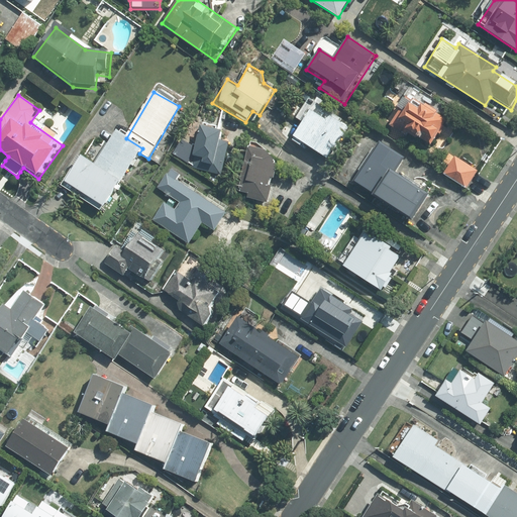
[(446,123),(410,101),(394,128),(430,150),(446,123)]
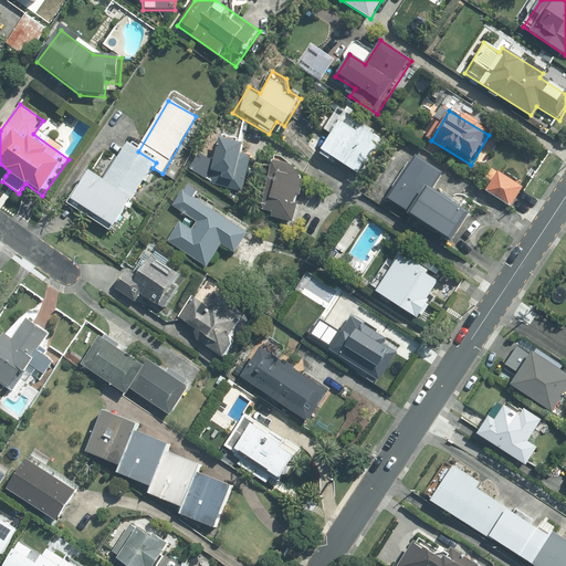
[(376,143),(338,121),(318,153),(357,175),(376,143)]
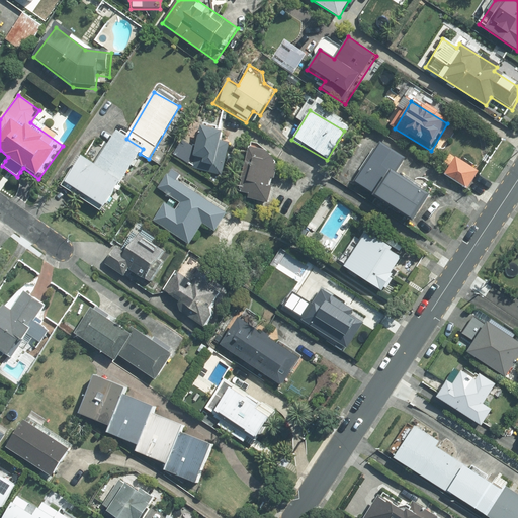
[(234,134),(199,125),(188,168),(223,176),(234,134)]
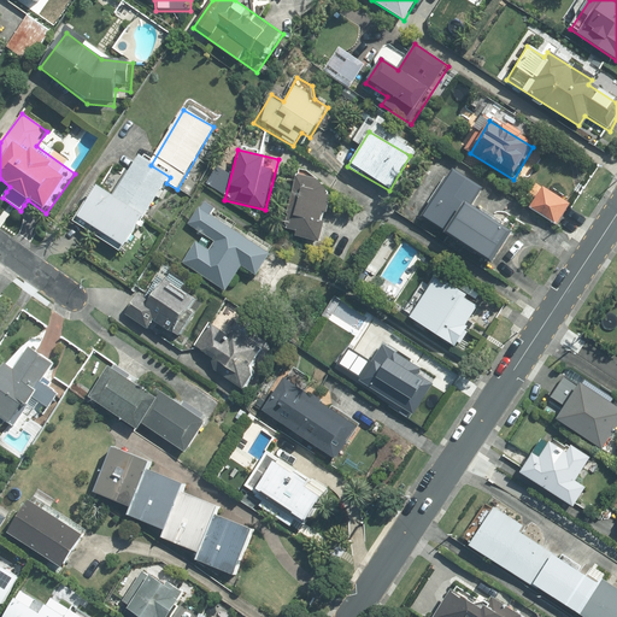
[(140,158),(115,197),(146,217),(166,183),(170,177),(151,165),(140,158)]
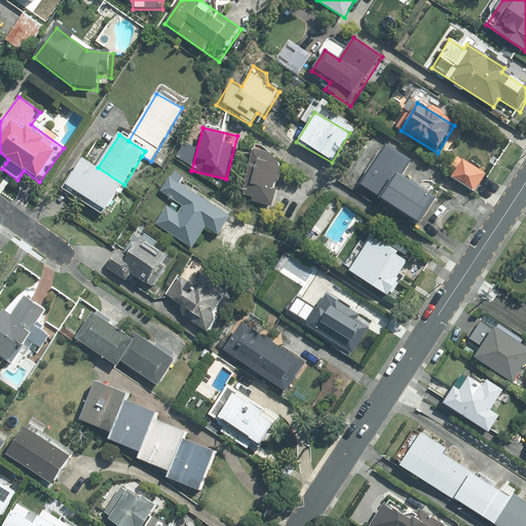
[(357,190),(379,203),(398,175),(407,159),(384,146),(357,190)]
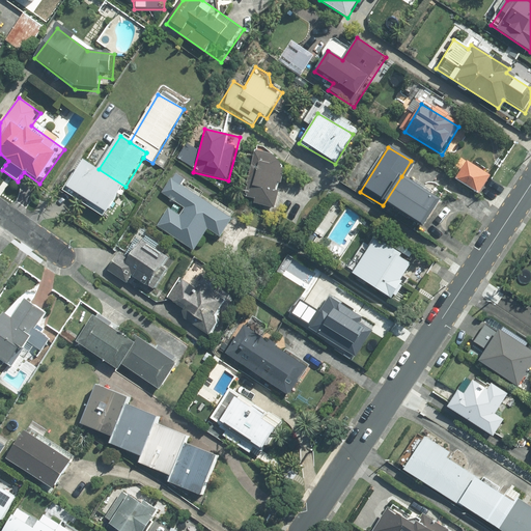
[(276,157),(255,151),(243,199),(276,207),(285,170),(276,157)]
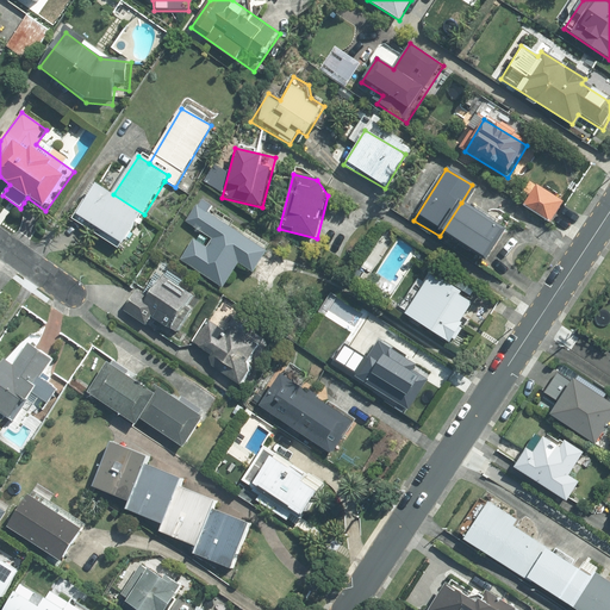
[(120,250),(144,215),(113,194),(95,184),(73,221),(120,250)]
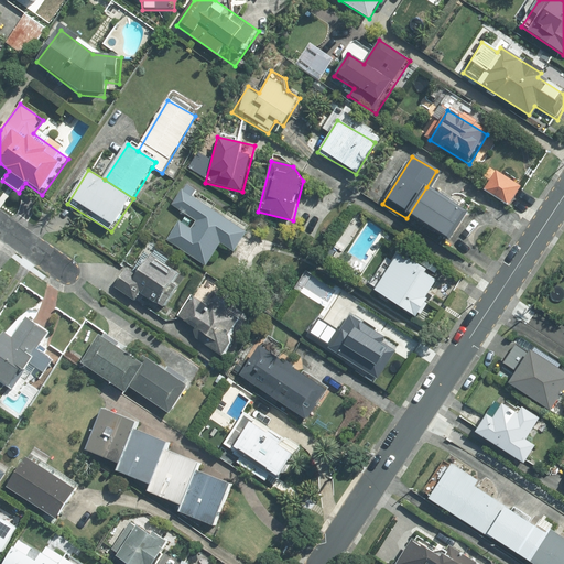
[(496,171),(484,191),(508,207),(521,186),(496,171)]
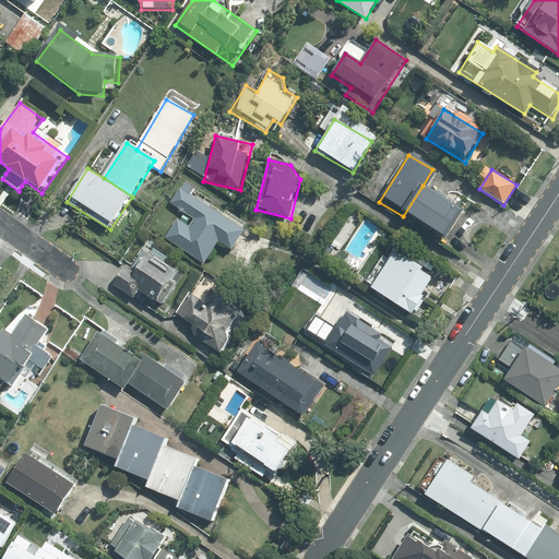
[(198,189),(185,180),(169,203),(195,221),(190,228),(177,219),(165,238),(203,263),(218,239),(232,248),(245,229),(193,195),(198,189)]
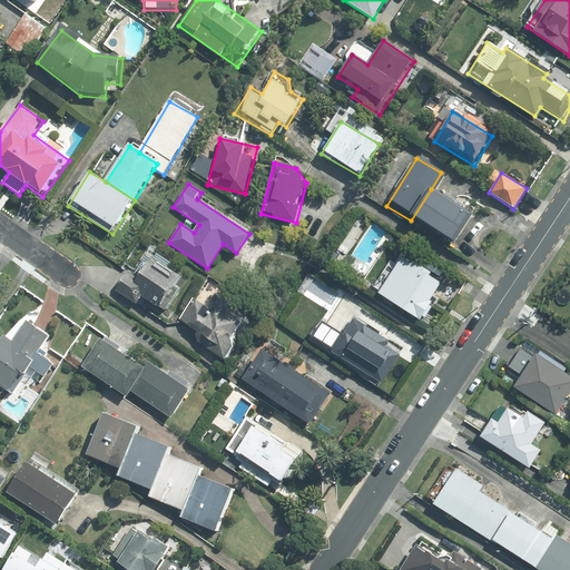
[(472,215),(431,189),(411,220),(452,247),(472,215)]
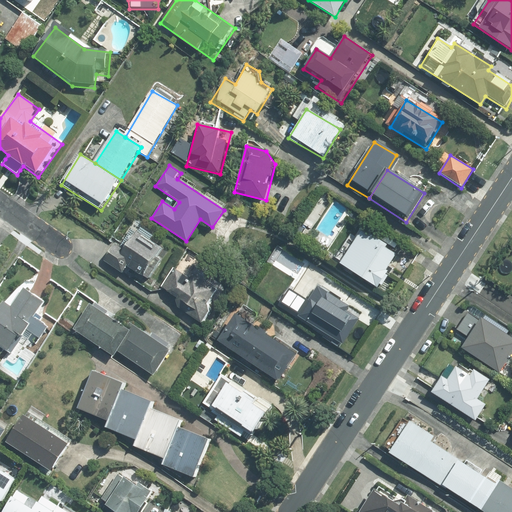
[(146,282),(167,250),(135,229),(121,251),(113,246),(103,261),(123,274),(126,269),(146,282)]
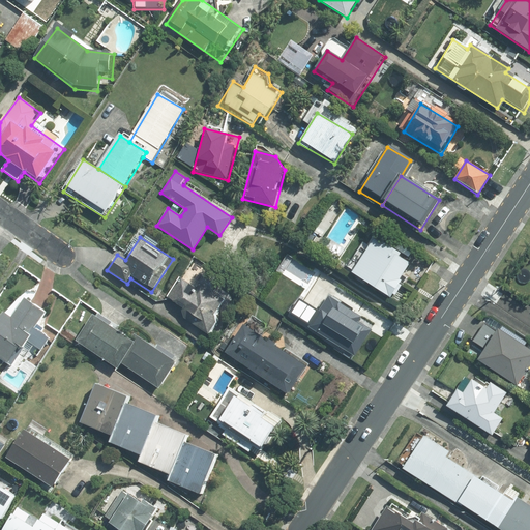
[(416,265),(375,238),(350,275),(391,302),(416,265)]
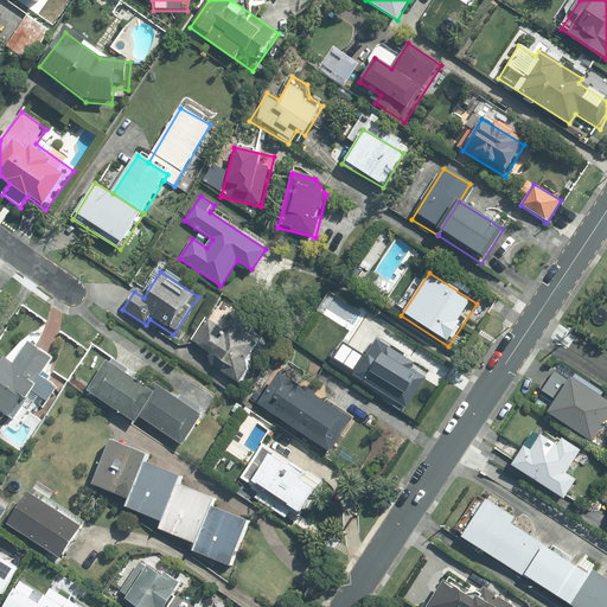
[(257,347),(205,314),(186,343),(240,376),(257,347)]
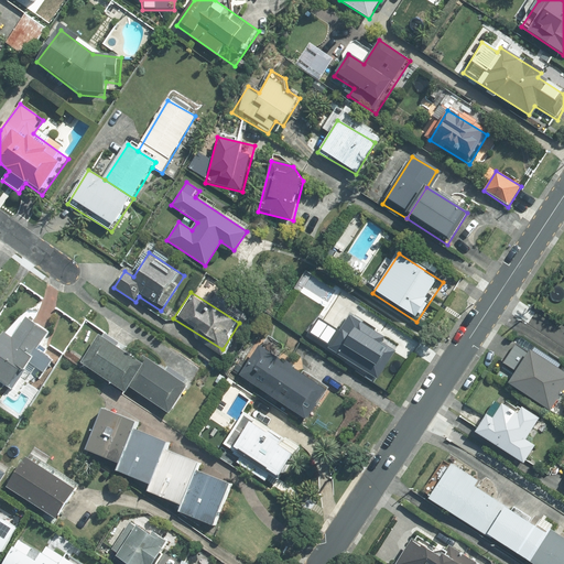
[(402,346),(354,314),(329,350),(377,382),(402,346)]
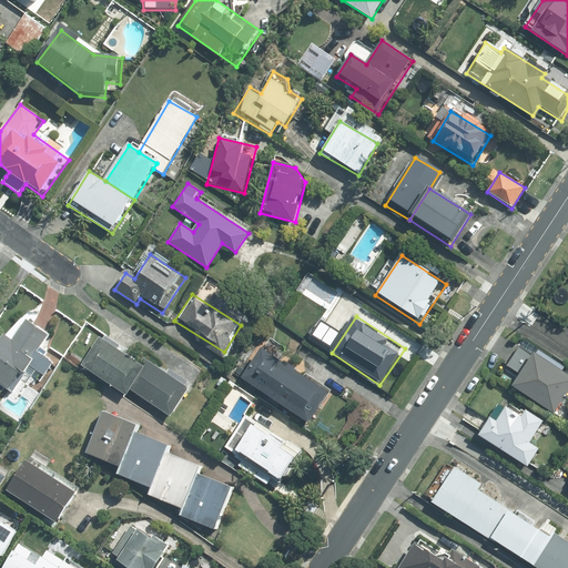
[(0,383),(12,392),(27,371),(40,378),(50,363),(36,353),(50,331),(30,318),(13,343),(0,333),(0,383)]
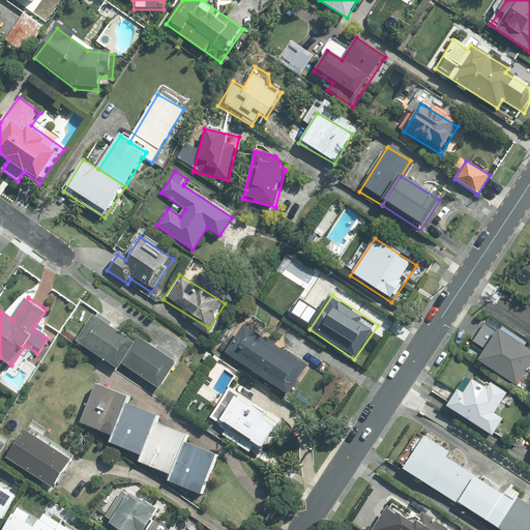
[(136,342),(130,339),(96,315),(77,343),(116,370),(121,362),(136,342)]
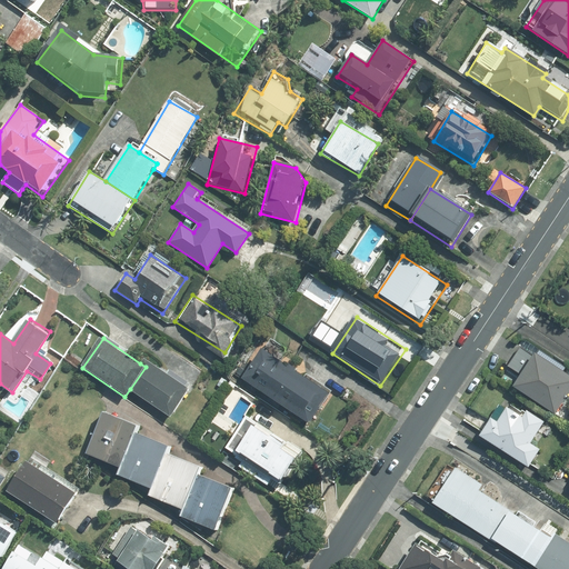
[(511,386),(556,416),(568,395),(568,372),(535,350),(511,386)]
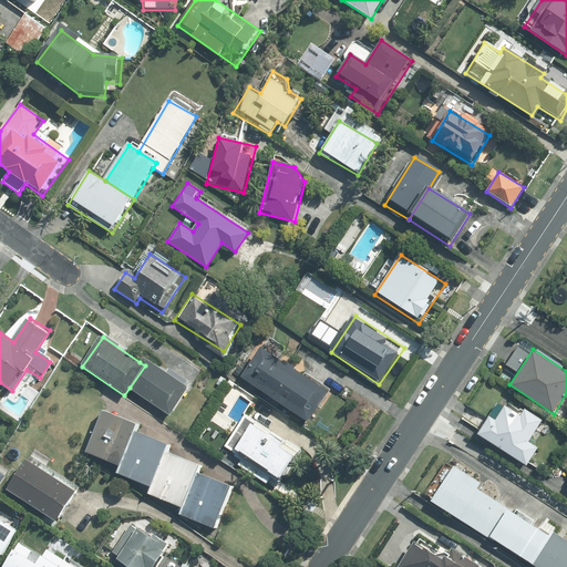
[(328,393),(259,350),(239,381),(308,425),(328,393)]
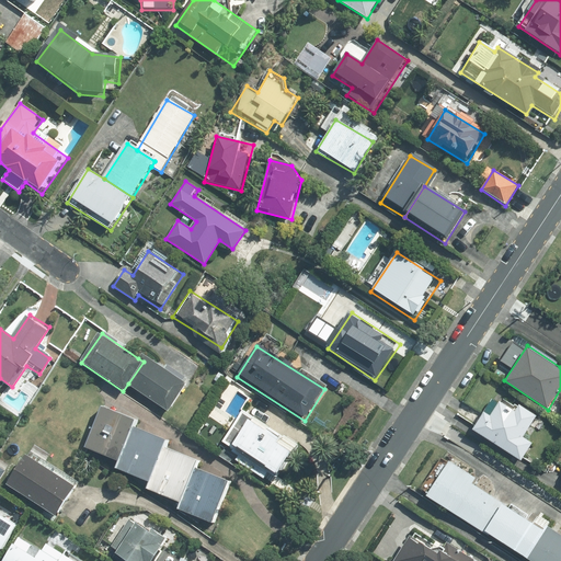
[(144,362),(128,384),(169,411),(187,384),(142,353),(138,358),(144,362)]
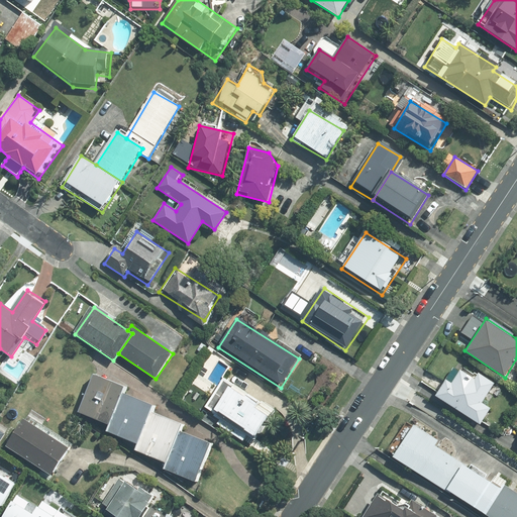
[(494,388),(456,364),(435,397),(482,427),(493,410),(484,404),(494,388)]
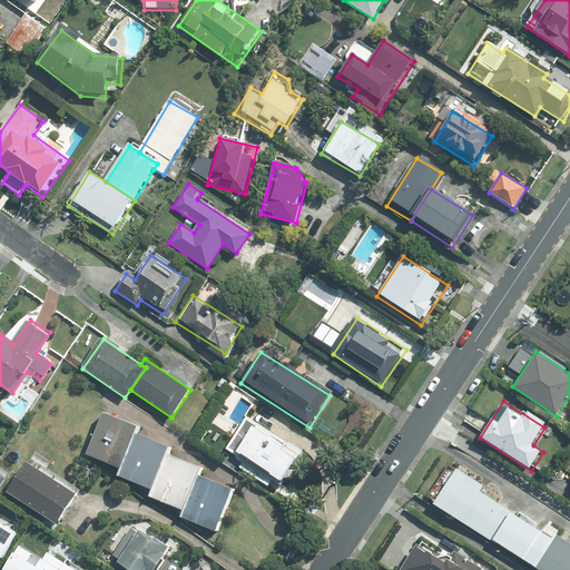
[(121,473),(137,434),(139,430),(105,415),(86,459),(121,473)]
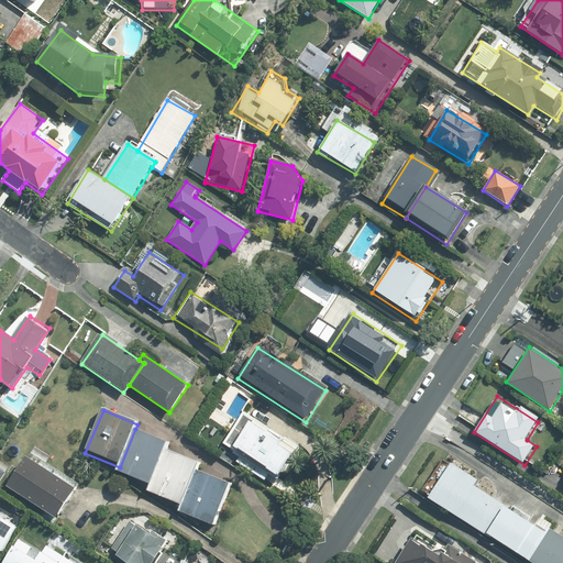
[(294,451),(245,417),(223,448),(239,457),(233,465),(267,488),(294,451)]
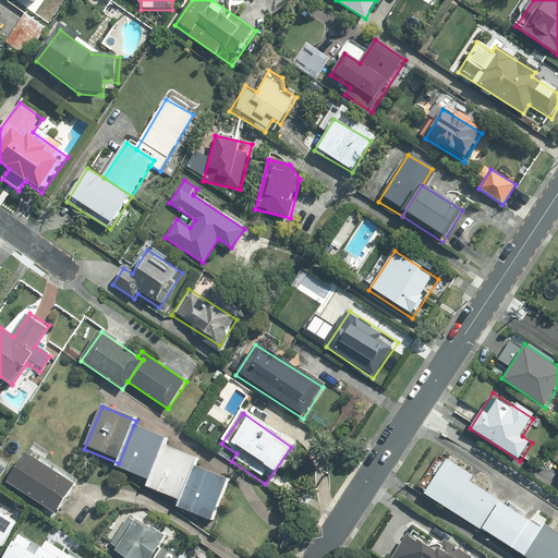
[(134,425),(119,463),(117,469),(150,482),(164,447),(168,438),(134,425)]
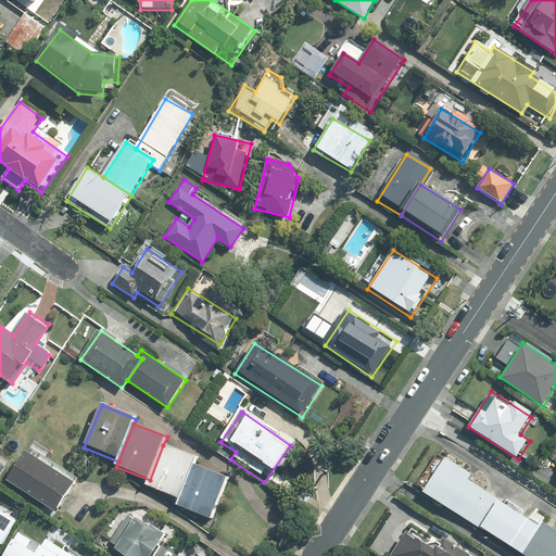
[(163,445),(150,480),(147,489),(178,501),(192,465),(194,457),(163,445)]
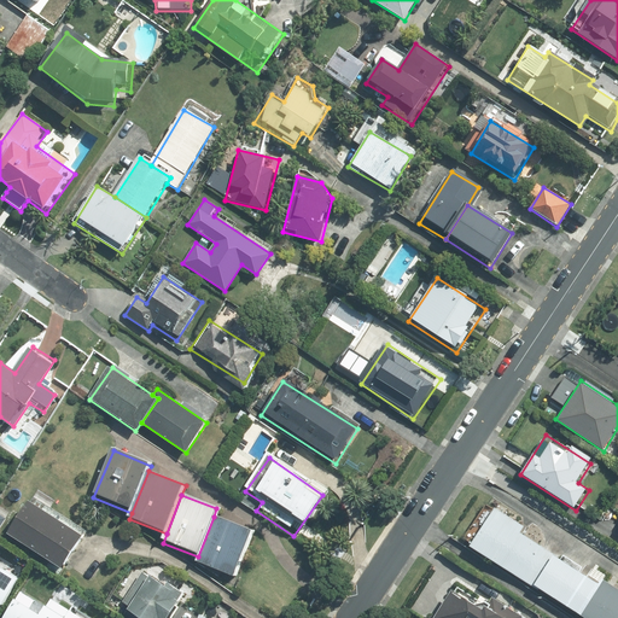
[(88,534),(31,496),(6,535),(63,572),(88,534)]
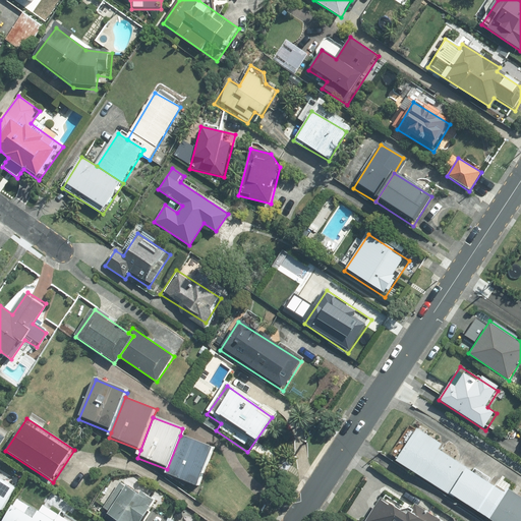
[(449,496),(466,468),(438,450),(441,445),(415,428),(395,461),(449,496)]
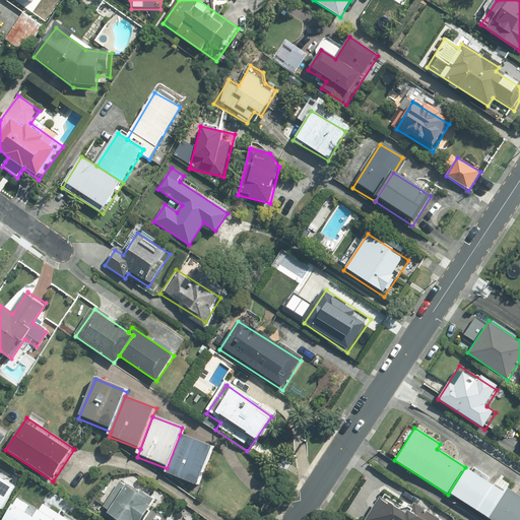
[(180,435),(167,468),(164,475),(198,489),(214,448),(180,435)]
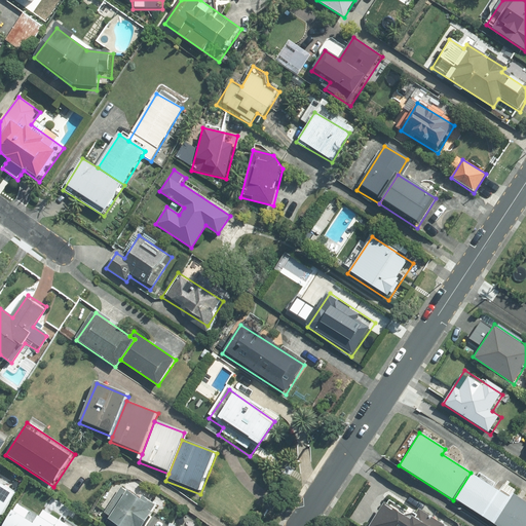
[(471,473),(453,500),(493,525),(510,498),(471,473)]
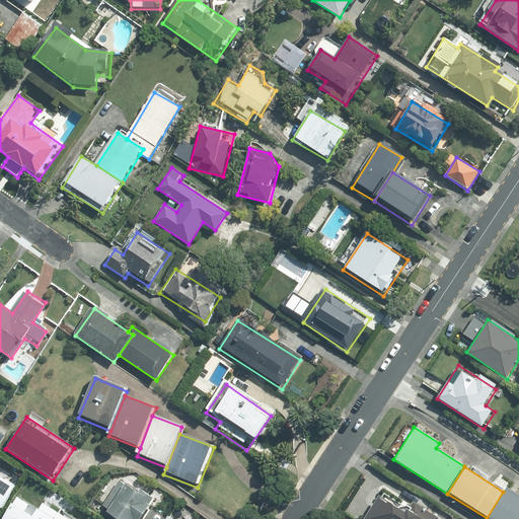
[(0,469),(0,513),(20,483),(0,469)]
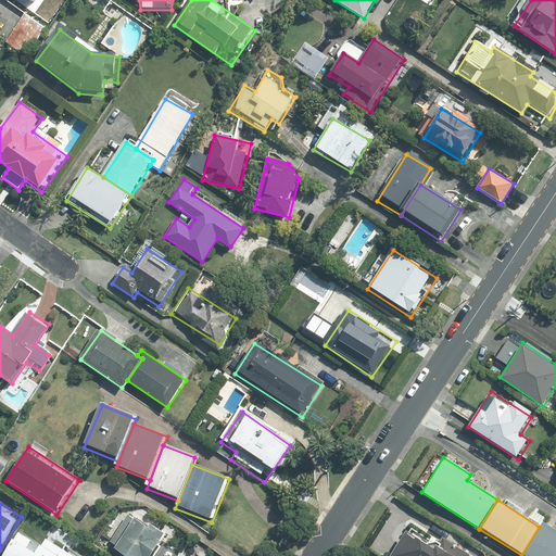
[(152,555),(165,534),(128,513),(105,548),(117,555),(152,555)]
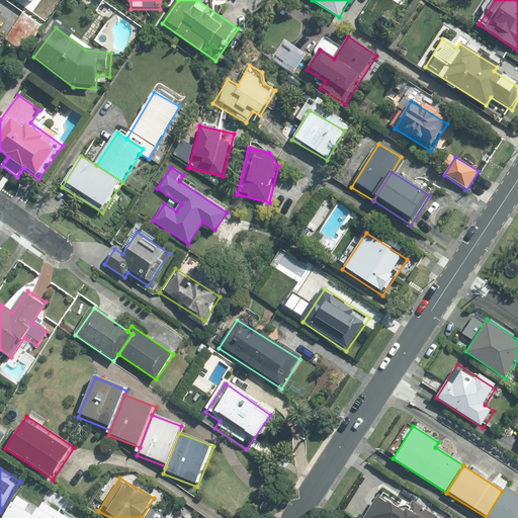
[(502,491),(486,517),(517,517),(517,495),(505,487),(502,491)]
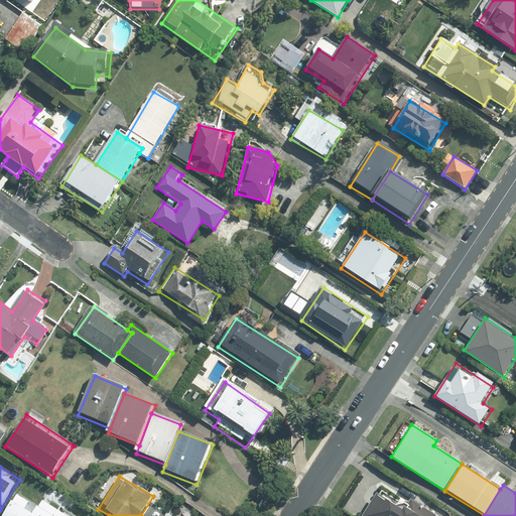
[(403,511),(382,495),(366,515),(434,515),(411,499),(403,511)]
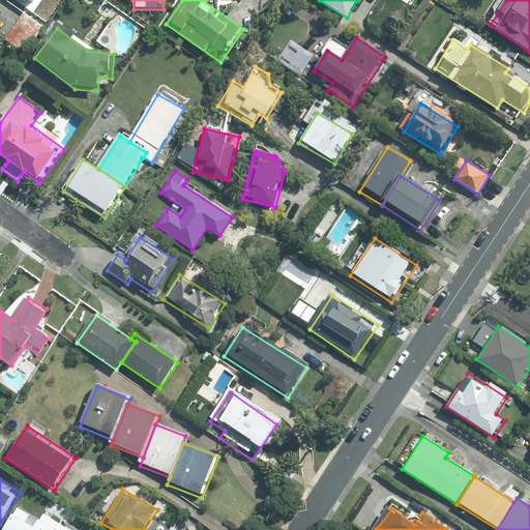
[(38,524),(19,510),(5,529),(74,529),(46,512),(38,524)]
